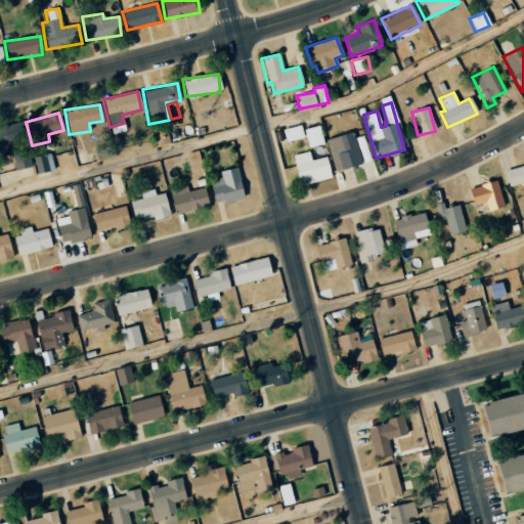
[(13,170),(31,166),(27,146),(25,147),(18,122),(0,126),(0,156),(9,154),(13,170)]
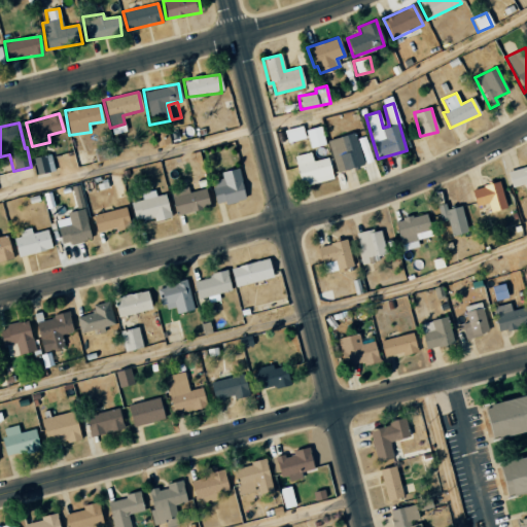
[(287,143),(305,138),(301,126),(283,131),(287,143)]
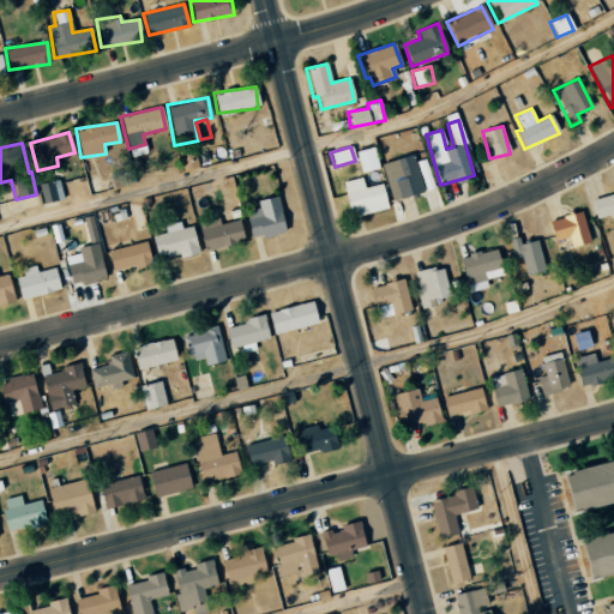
[(378,168),(372,146),(355,152),(361,173),(378,168)]
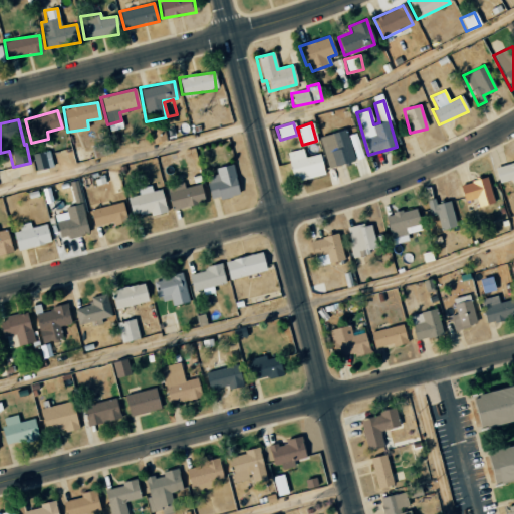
[(326,167),(353,162),(347,130),(320,136),(326,167)]
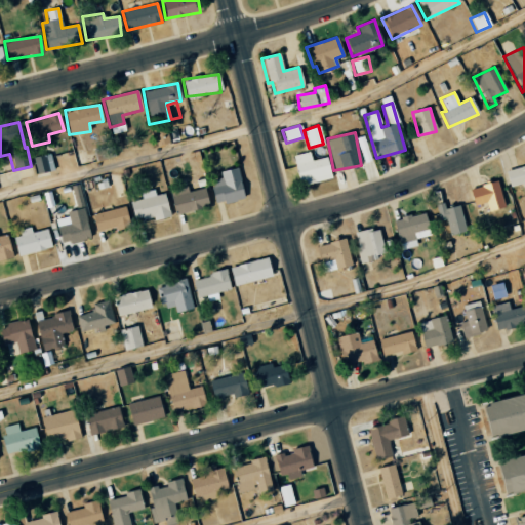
[(299,186),(331,177),(326,157),(312,160),(310,151),(292,156),(299,186)]
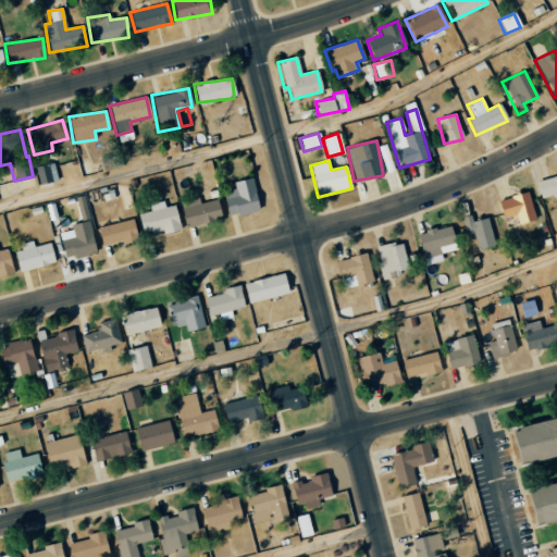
[(52,180),(47,163),(35,168),(40,183),(52,180)]
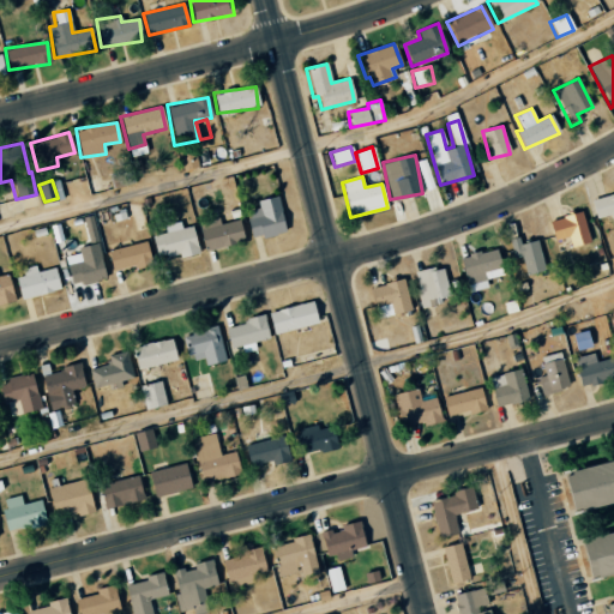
[(613,192),(589,200),(595,218),(609,215),(613,230),(613,192)]
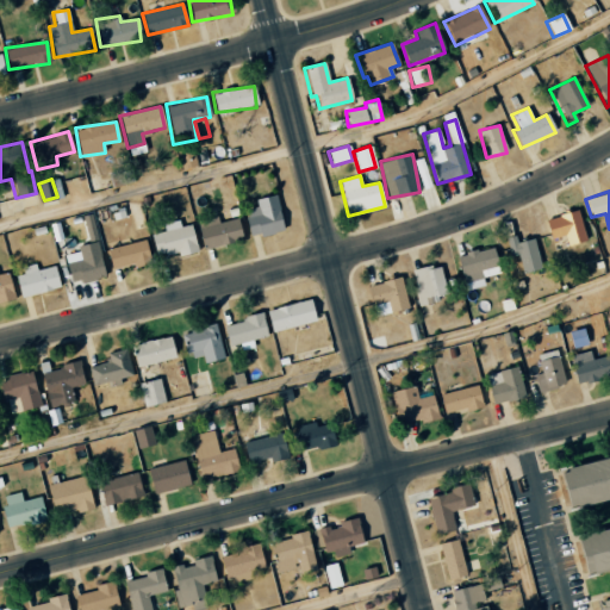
[(282,231),(275,194),(255,199),(256,206),(244,209),(250,237),(282,231)]
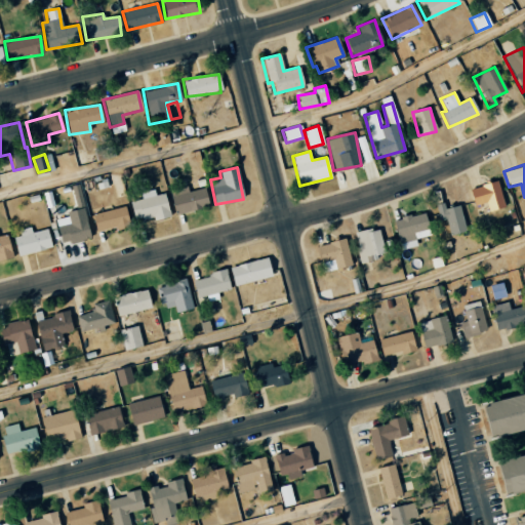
[(473,205),(485,202),(487,211),(503,207),(497,180),(469,188),(473,205)]
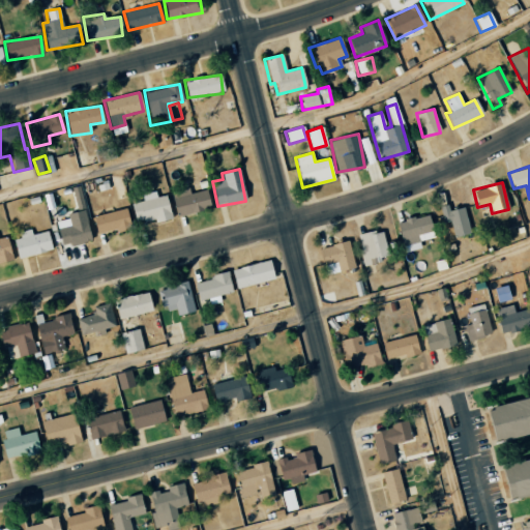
[(70,186),(76,210),(84,208),(79,184),(70,186)]
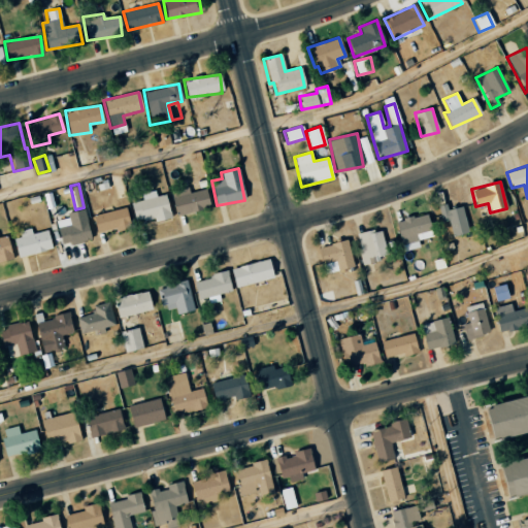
[(209,208),(205,189),(189,192),(188,187),(170,191),(175,216),(209,208)]
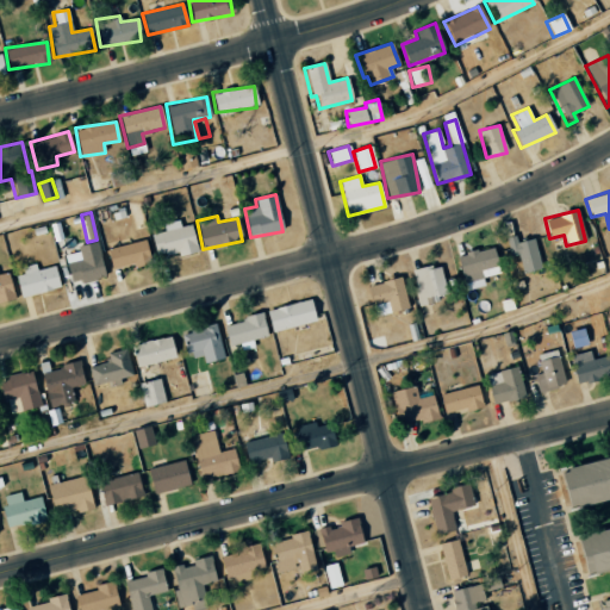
[(190,224),(179,226),(178,221),(162,224),(165,231),(150,235),(155,256),(176,251),(178,256),(197,253),(190,224)]
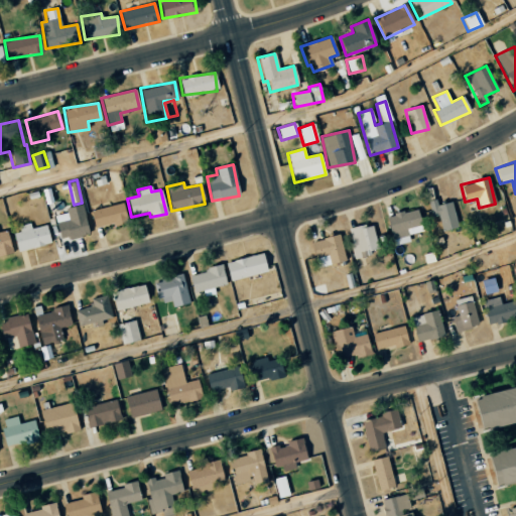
[(450,202),(436,205),(435,199),(427,201),(431,217),(437,216),(441,231),(458,227),(450,202)]
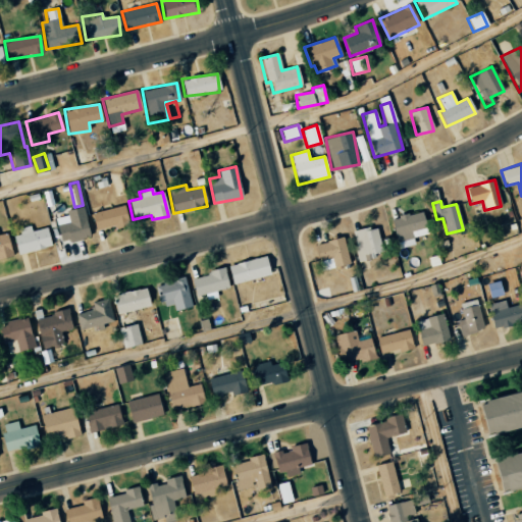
[(95,230),(113,225),(114,229),(128,225),(123,205),(91,214),(95,230)]
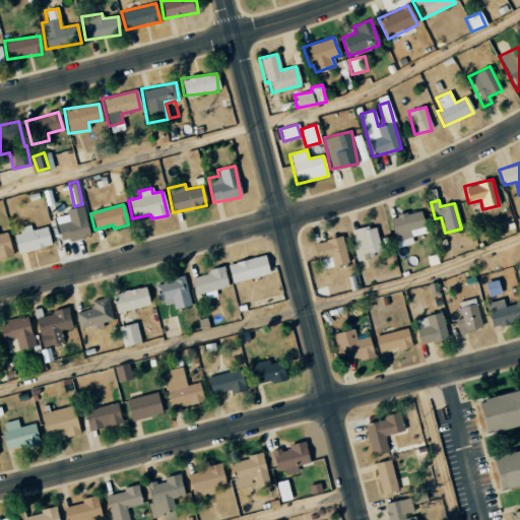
[(87,237),(83,206),(65,208),(66,215),(55,216),(59,241),(87,237)]
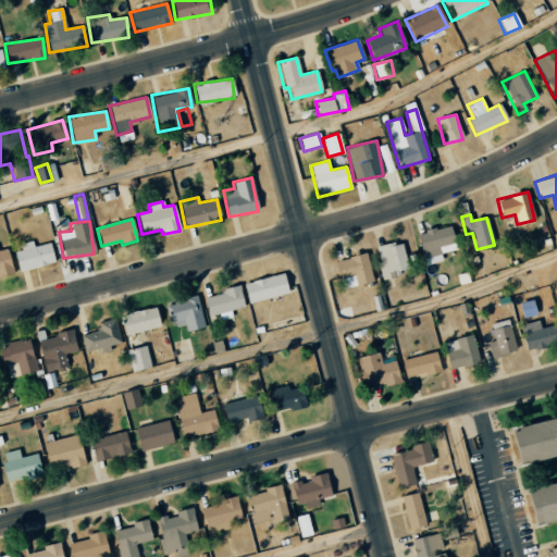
[(442,261),(440,254),(455,250),(450,226),(417,233),(423,265),(442,261)]
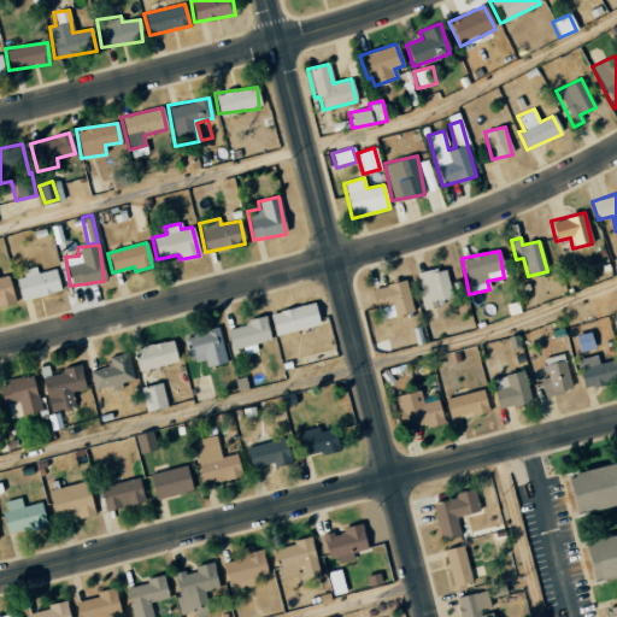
[(445,268),(415,272),(422,310),(438,306),(438,300),(451,298),(445,268)]
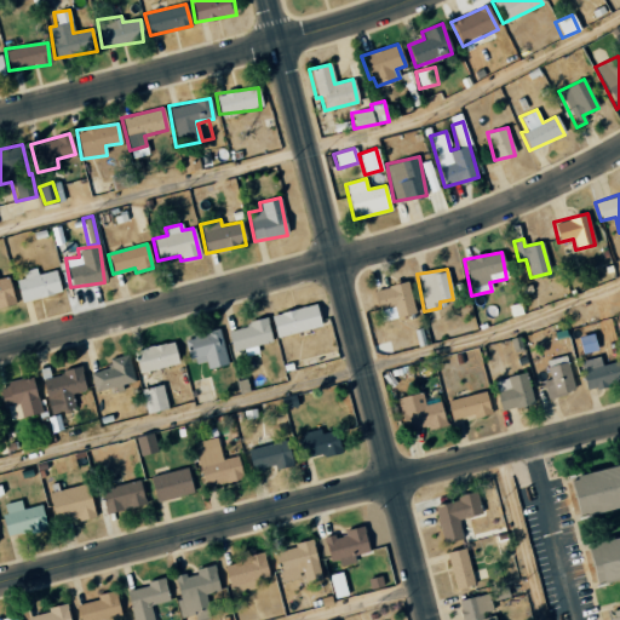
[(56,270),(35,274),(35,273),(15,275),(18,300),(59,296),(56,270)]
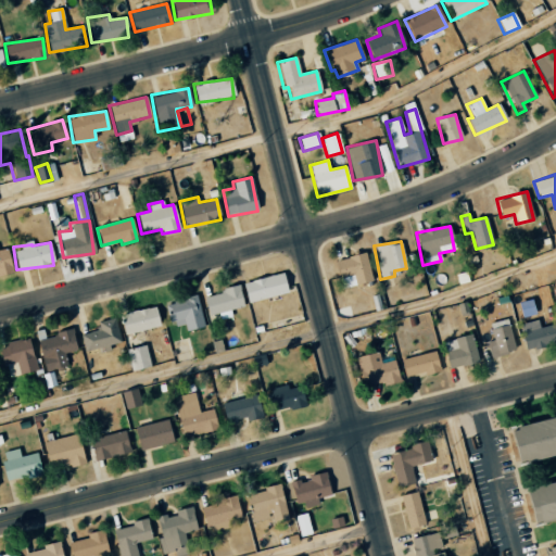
[(0,275),(12,273),(8,249),(0,250),(0,275)]
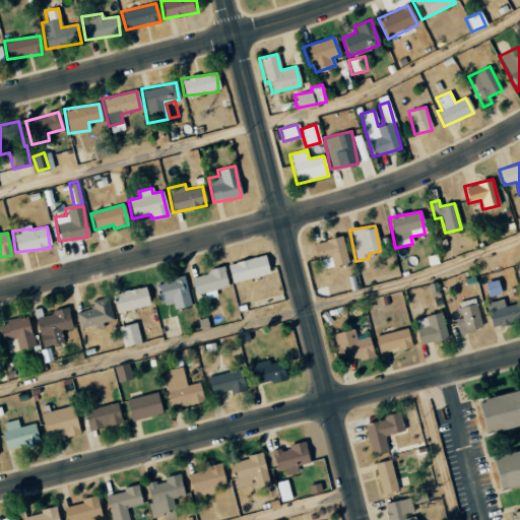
[(346,264),(342,238),(314,242),(319,268),(346,264)]
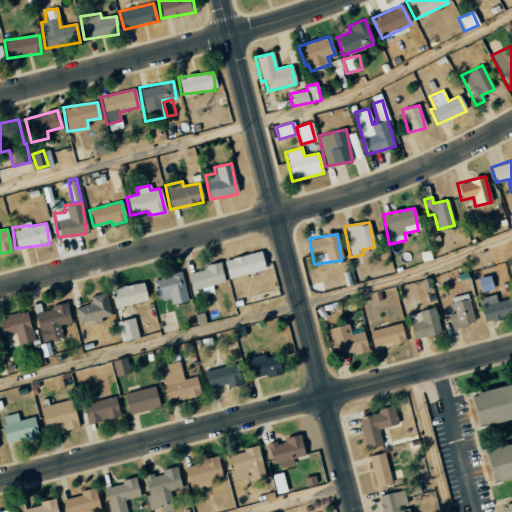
[(222,261),(228,279),(265,269),(259,250),(222,261)]
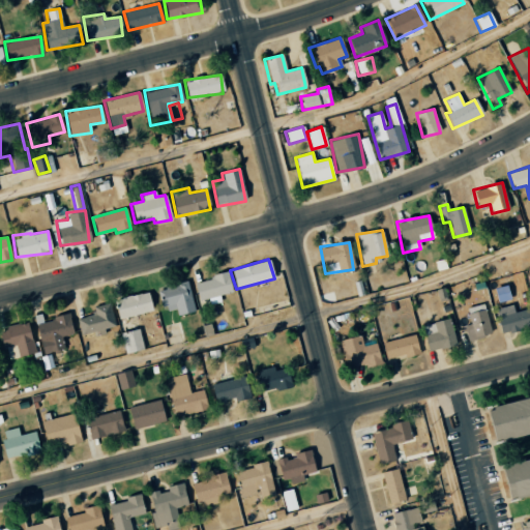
[(193,281),(197,301),(208,298),(209,304),(221,302),(218,295),(231,292),(228,273),(193,281)]
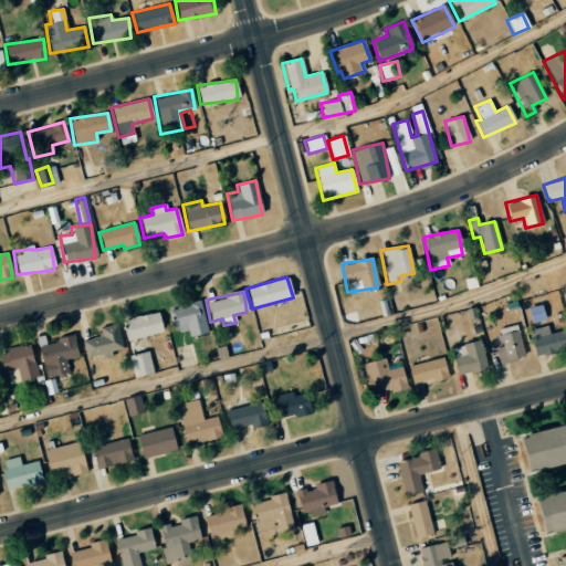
[(207,332),(199,301),(168,308),(175,333),(187,329),(188,337),(207,332)]
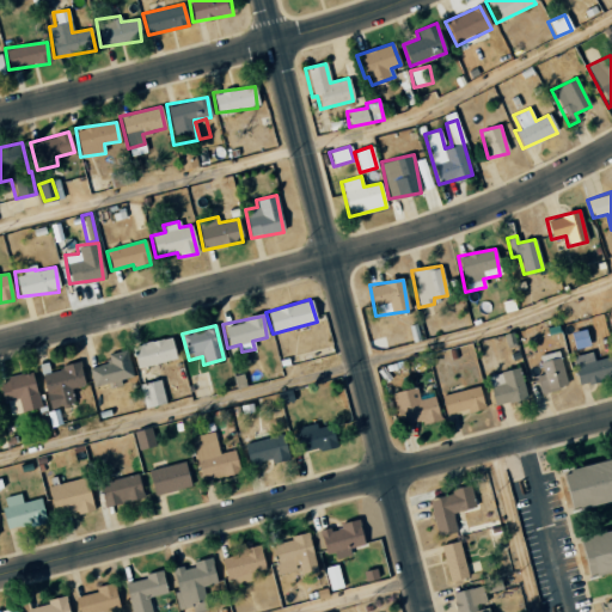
[(573,349),(588,346),(585,329),(569,332),(573,349)]
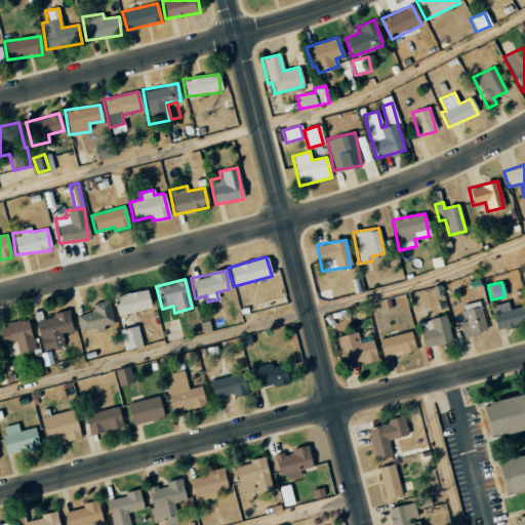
[(150,310),(147,290),(113,295),(116,315),(150,310)]
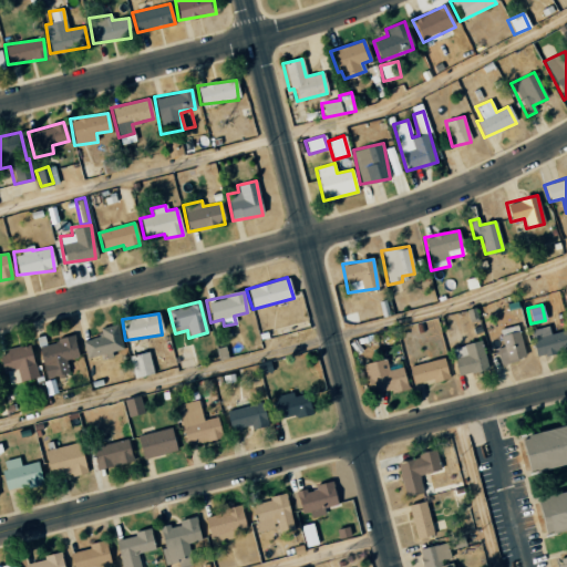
[(123,349),(116,323),(99,328),(101,337),(81,340),(85,359),(111,353),(111,352),(123,349)]
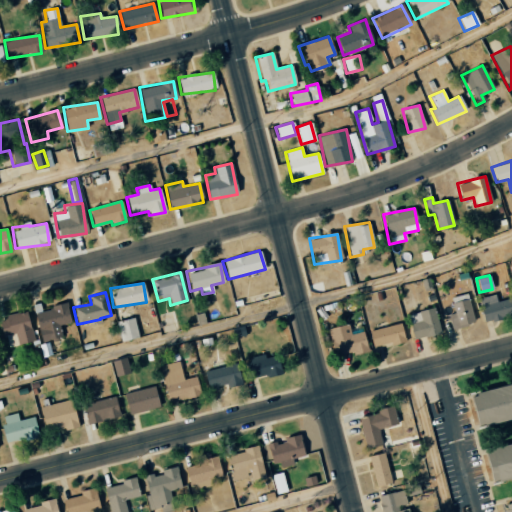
[(451,329),(474,323),(467,293),(450,297),(454,314),(448,316),(451,329)]
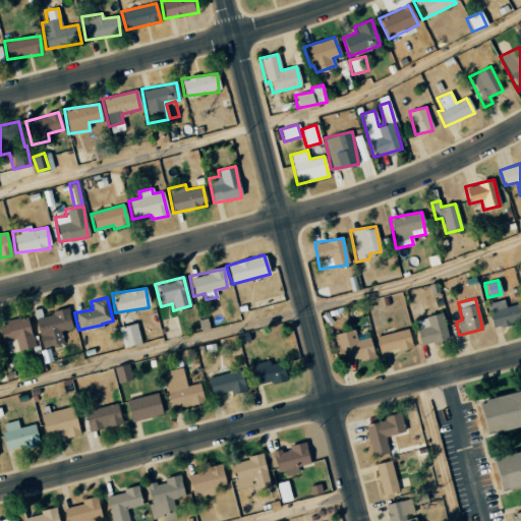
[(520,310),(519,303),(505,306),(503,299),(486,303),(491,328),(520,321),(520,310)]
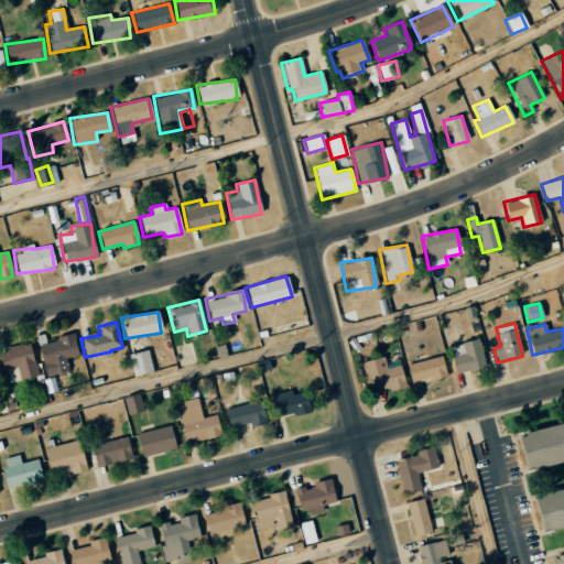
[(35,336),(44,377),(67,372),(64,358),(77,356),(73,335),(44,340),(43,335),(35,336)]
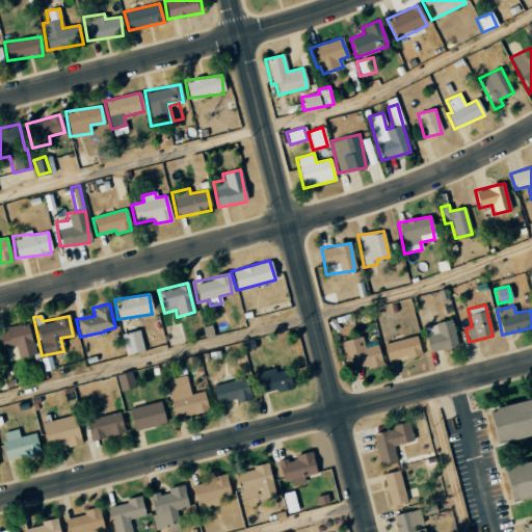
[(423,326),(429,352),(457,347),(452,320),(423,326)]
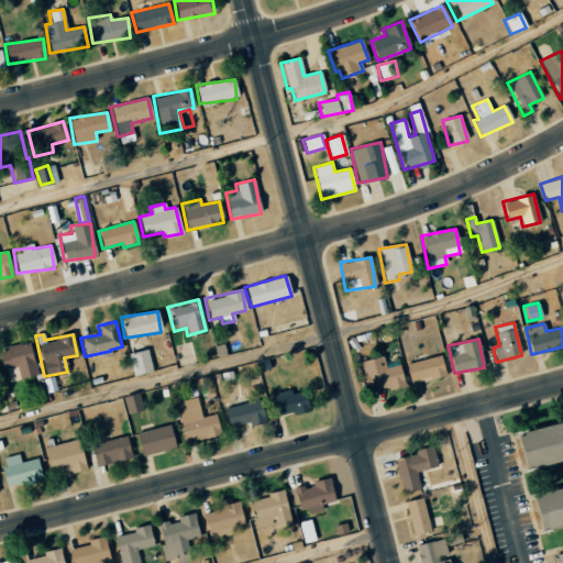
[(0,360),(2,370),(15,366),(19,378),(43,374),(41,366),(34,367),(30,342),(0,348),(0,360)]
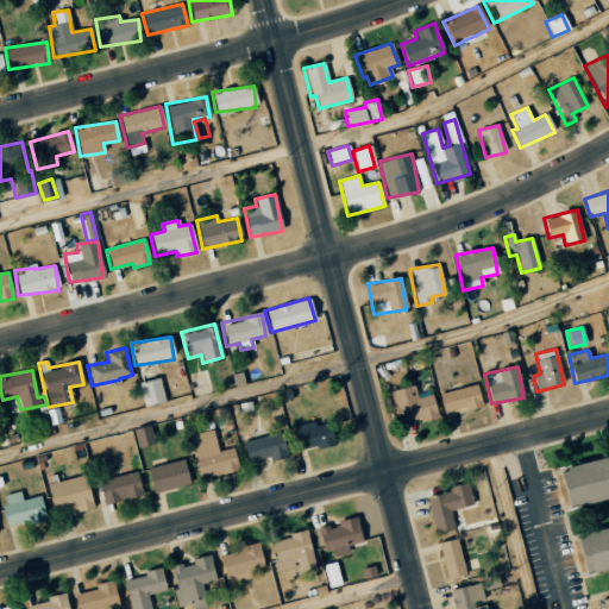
[(144,407),(164,401),(158,377),(138,383),(144,407)]
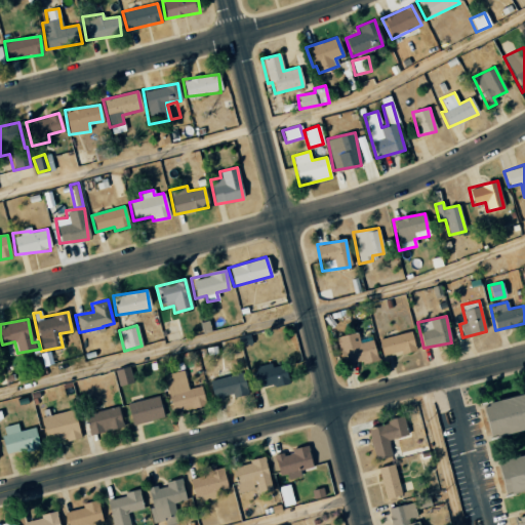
[(415,350),(410,331),(377,339),(381,356),(399,352),(400,354),(415,350)]
